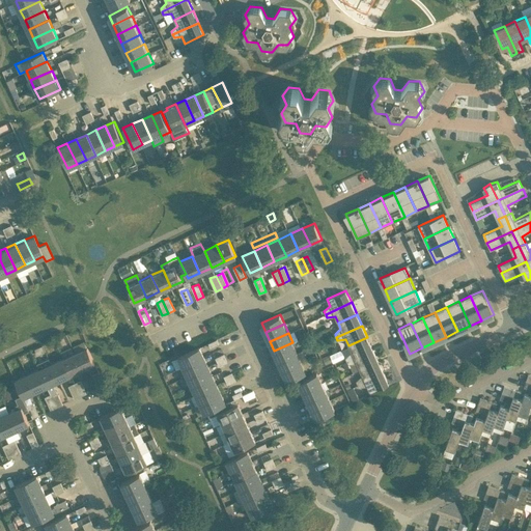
[(367,337),(348,345),(352,352),(345,358),(346,361),(372,348),(367,337)]
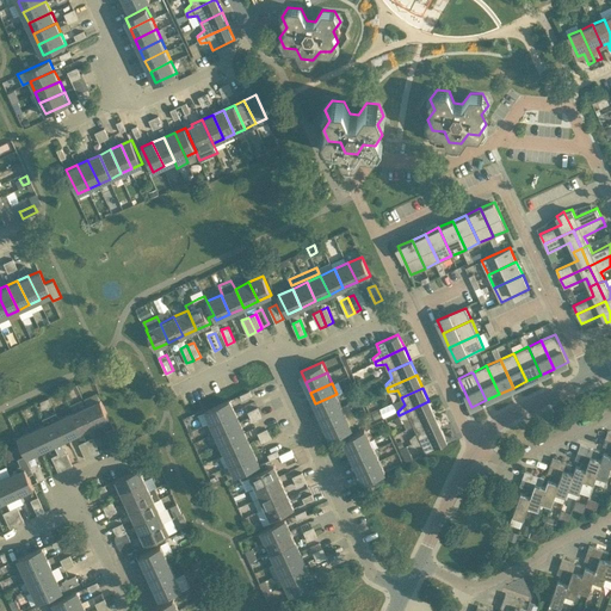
[(341,405),(337,394),(315,403),(321,414),(341,405)]
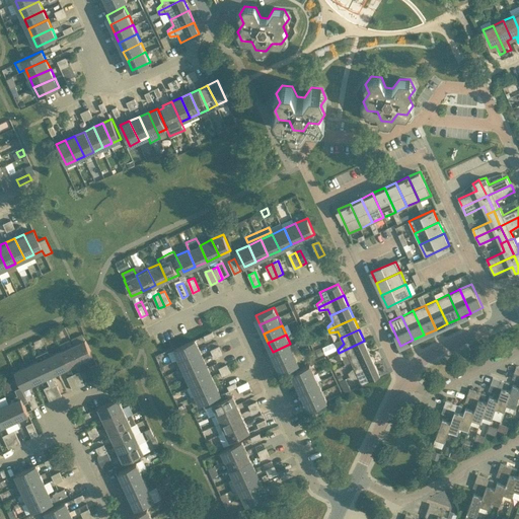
[(73,345),(81,361),(93,355),(85,339),(73,345)]
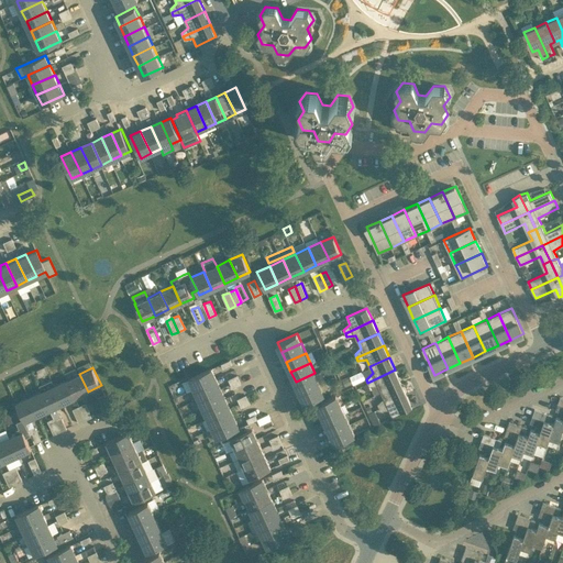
[(189,378),(194,388),(216,377),(211,367),(189,378)]
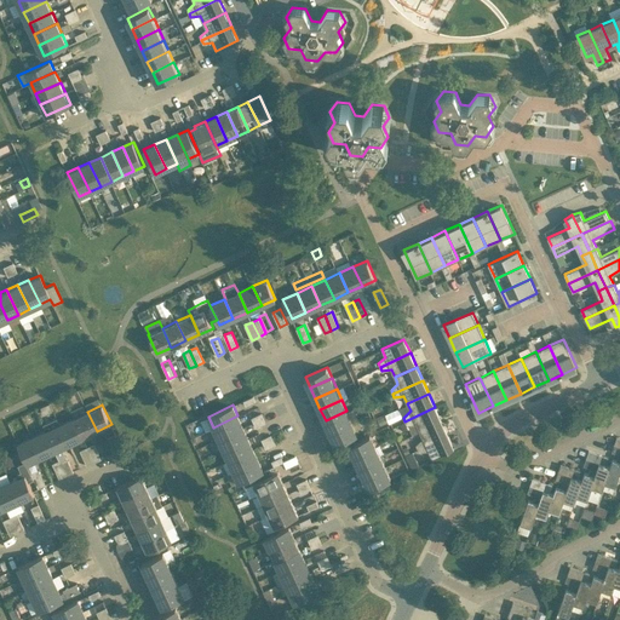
[(442,420),(435,407),(405,422),(406,422),(407,425),(417,424),(419,431),(442,420)]
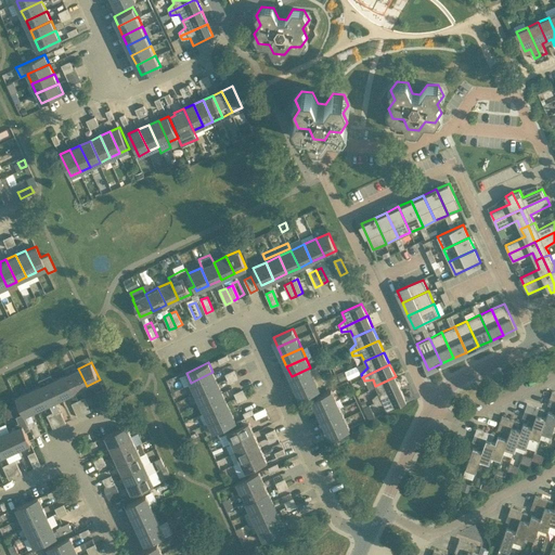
[(314,377),(310,368),(292,376),(296,386),(314,377)]
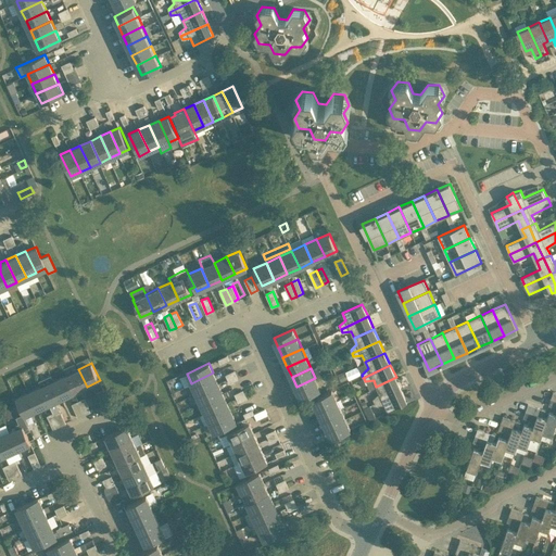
[(74,392),(87,387),(78,369),(66,375),(74,392)]
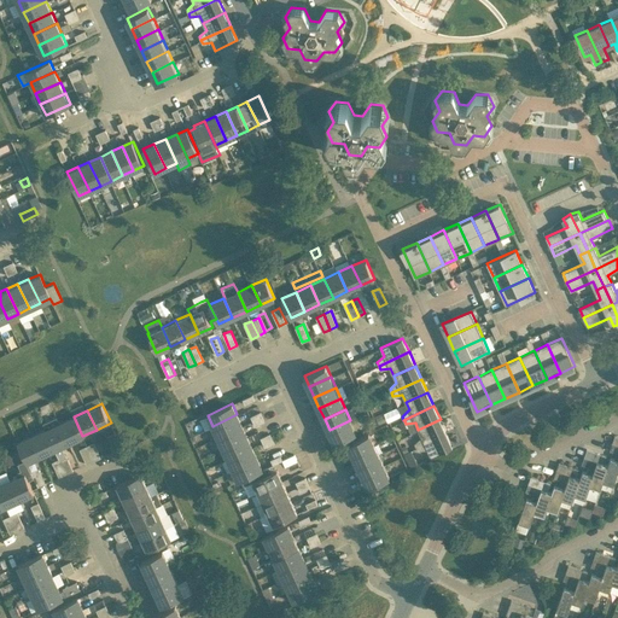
[(243,426),(237,414),(213,426),(217,437),(243,426)]
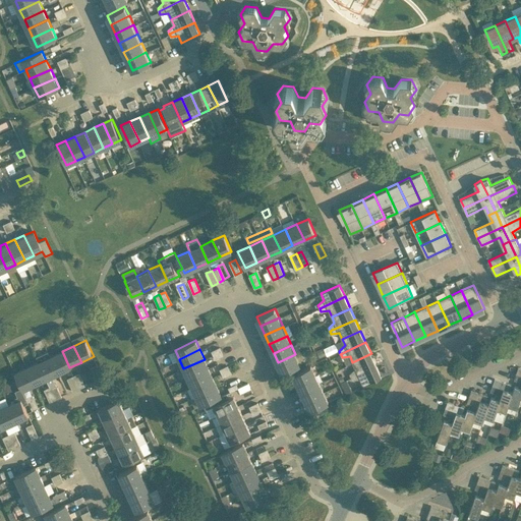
[(50,356),(48,351),(37,356),(46,378),(58,372),(50,356)]
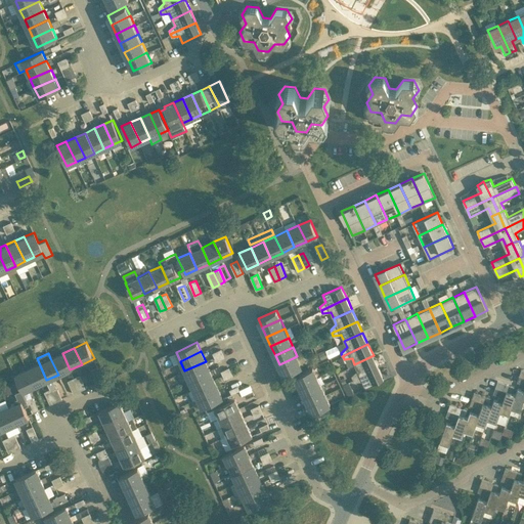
[(62,353),(50,358),(58,375),(70,369),(62,353)]
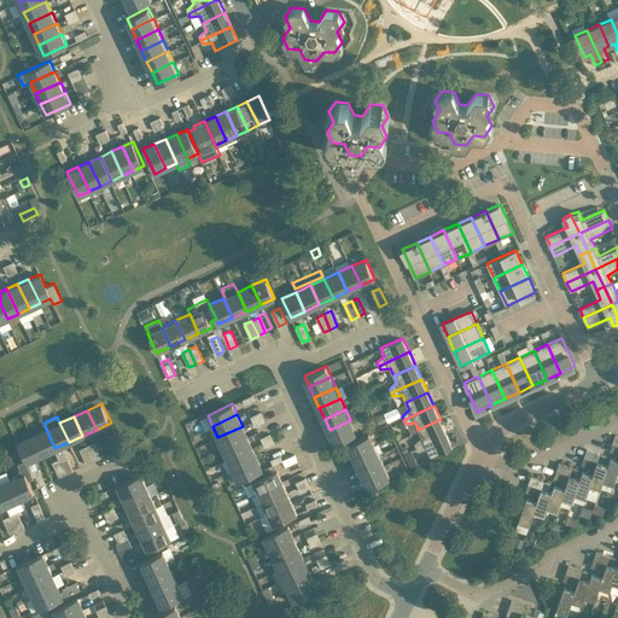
[(441,419),(418,430),(421,437),(414,443),(417,447),(447,433),(441,419)]
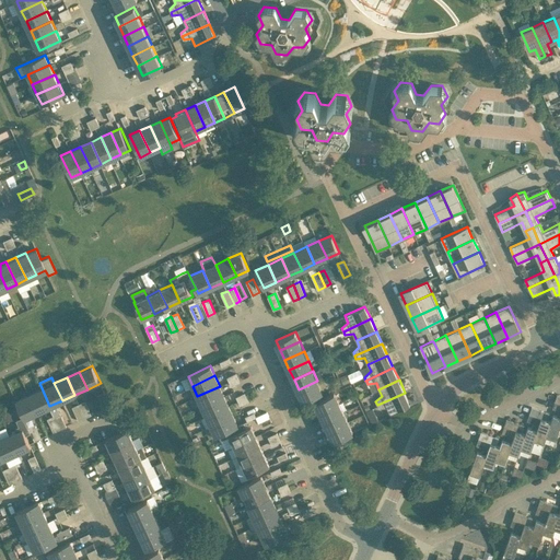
[(323,391),(317,381),(299,389),(303,399),(323,391)]
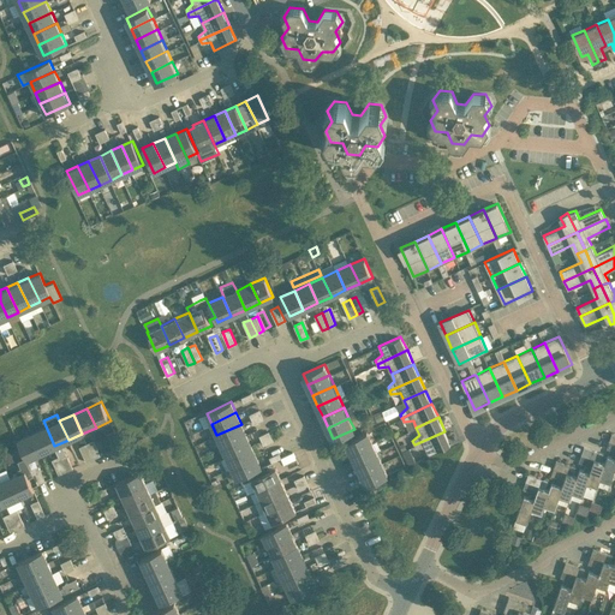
[(45,428),(33,433),(41,453),(54,446),(43,421),(42,422),(45,428)]
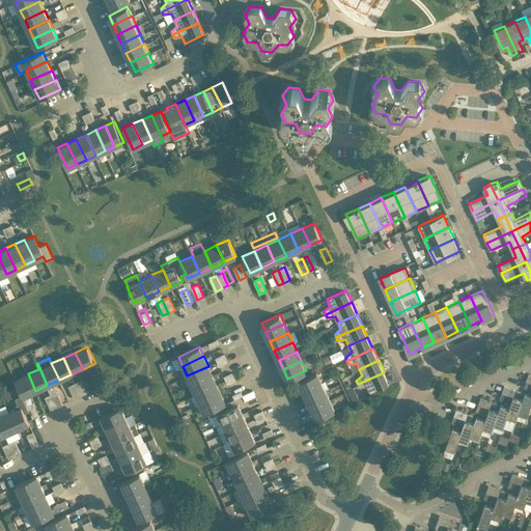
[(187,375),(192,385),(213,375),(208,366),(187,375)]
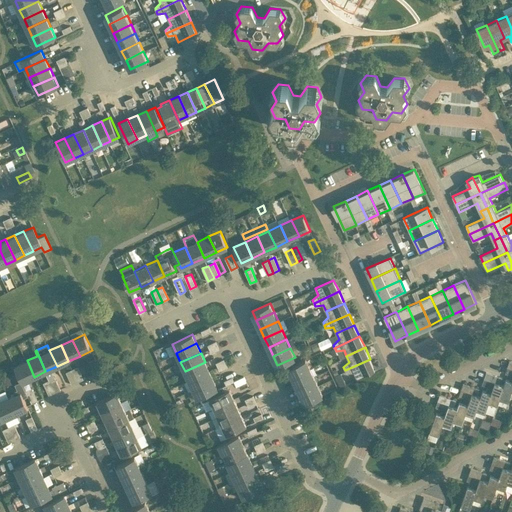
[(101,370),(95,358),(89,361),(95,373),(101,370)]
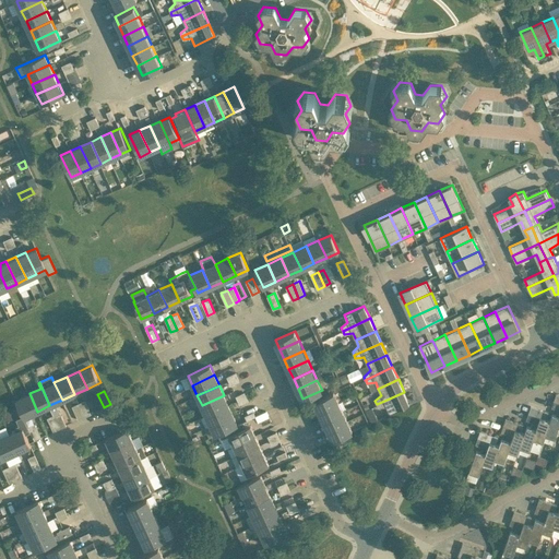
[(319,409),(339,401),(334,391),(314,400),(319,409)]
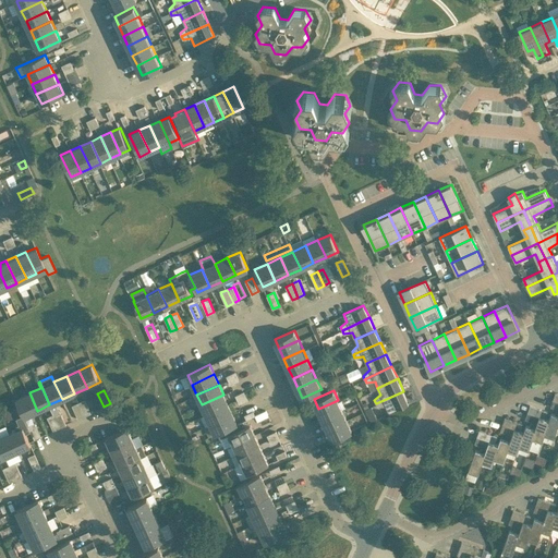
[(403,391),(376,403),(377,407),(386,405),(389,412),(409,403),(403,391)]
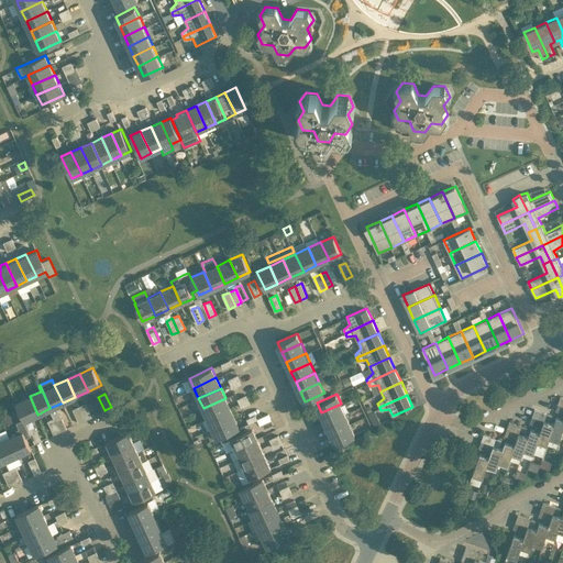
[(24,420),(37,415),(30,396),(17,403),(20,410),(24,420)]
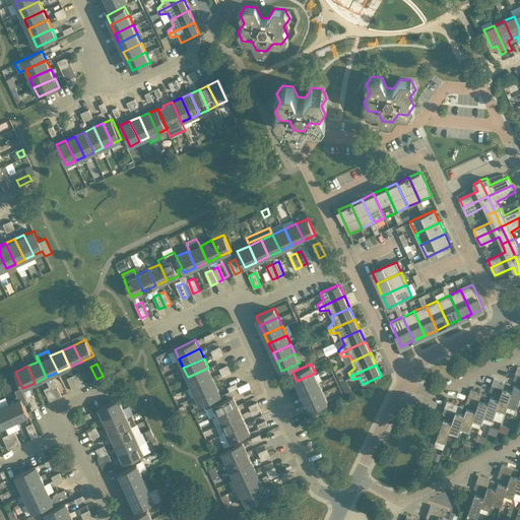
[(212,377),(208,368),(188,377),(192,386),(212,377)]
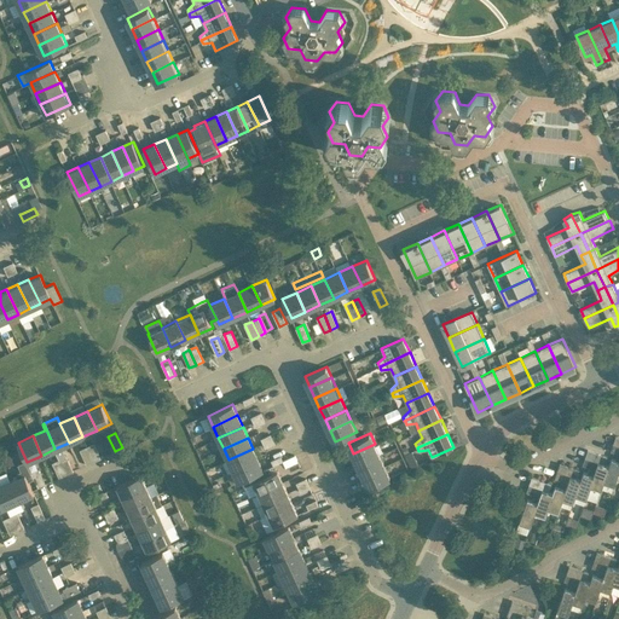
[(94,443),(87,446),(94,461),(102,458),(94,443)]
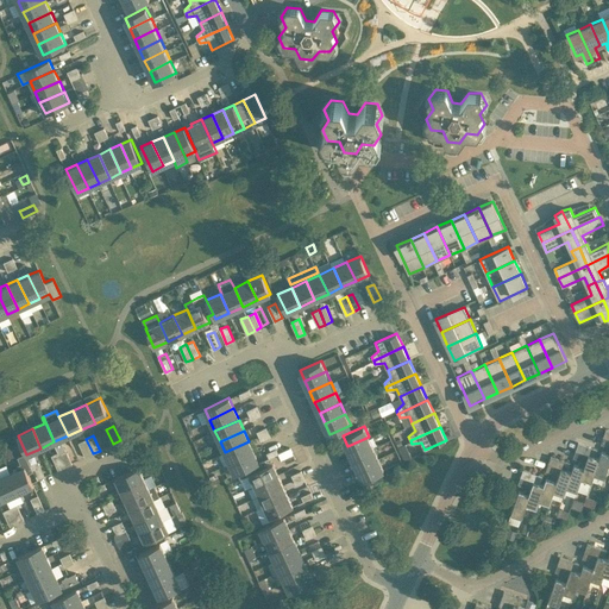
[(602,450),(600,458),(595,472),(592,481),(602,484),(604,476),(608,464),(608,437),(603,435),(601,444),(608,446),(606,452),(602,450)]
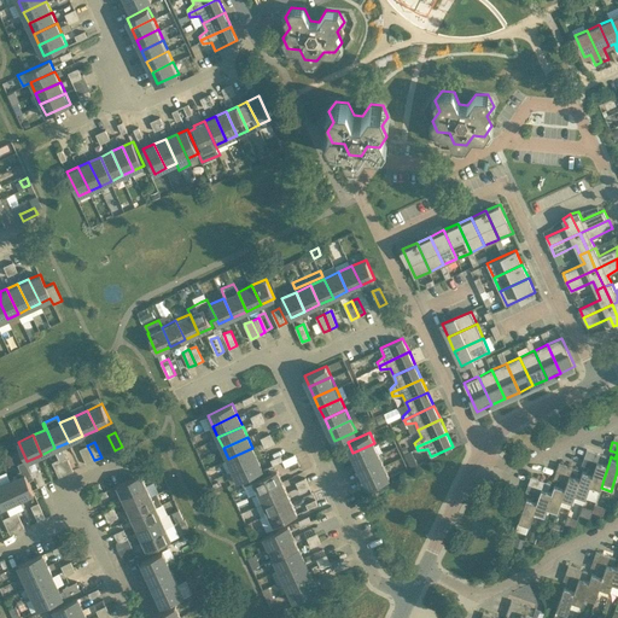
[(357,464),(379,454),(374,443),(353,453),(357,464)]
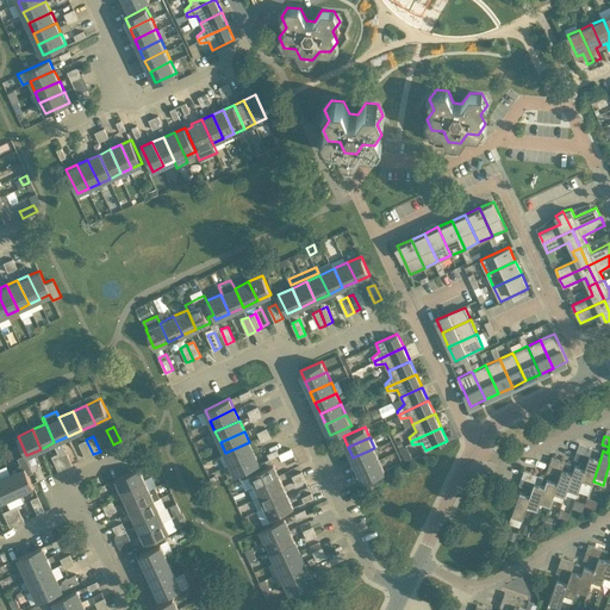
[(86,458),(93,454),(86,440),(79,443),(86,458)]
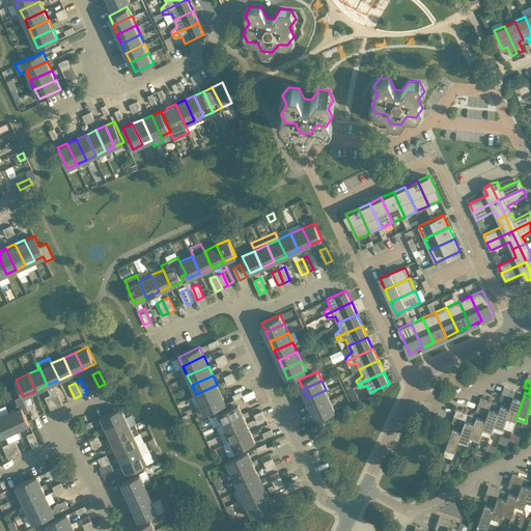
[(217,385),(196,394),(200,403),(221,394),(217,385)]
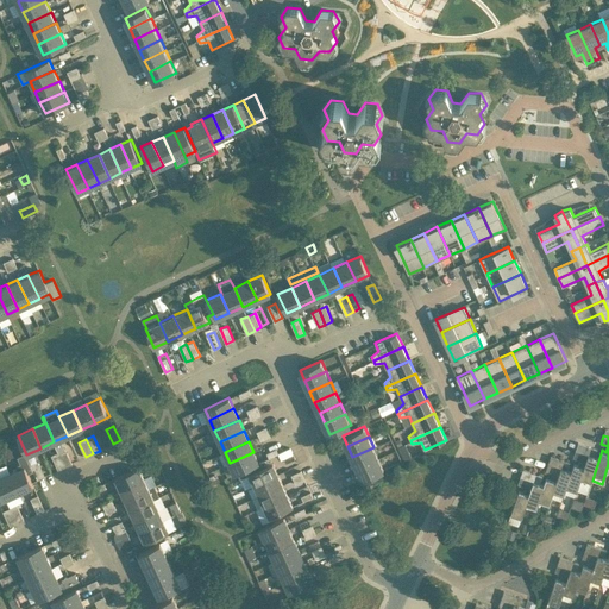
[(592,481),(595,472),(600,458),(595,457),(597,449),(578,443),(576,449),(590,454),(582,477),(592,481)]
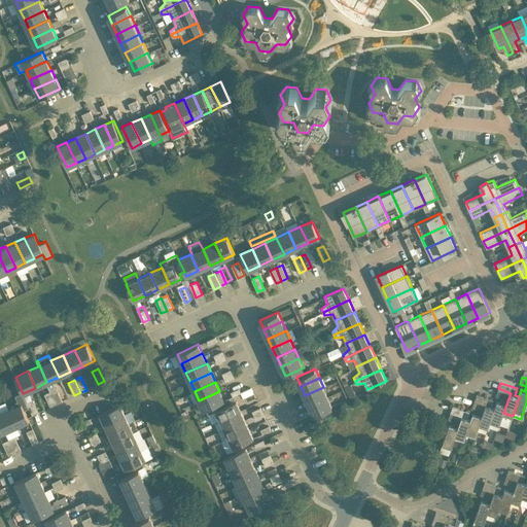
[(9,387),(9,386),(1,390),(5,397),(12,394),(9,387)]
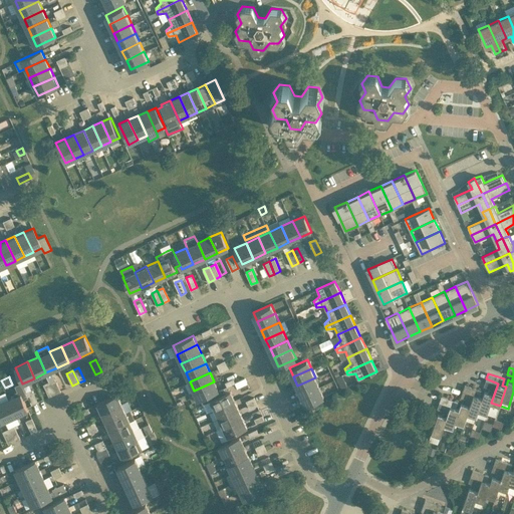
[(297,386),(302,395),(319,387),(315,377),(297,386)]
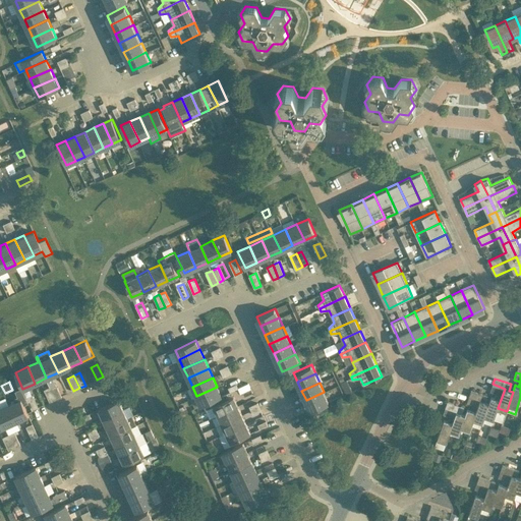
[(56,384),(50,387),(56,399),(62,396),(56,384)]
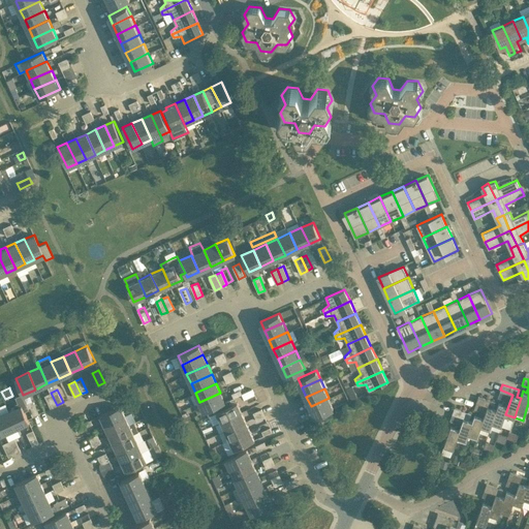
[(501,426),(505,414),(512,395),(500,390),(498,397),(504,399),(502,404),(499,403),(496,409),(497,409),(492,423),(493,423),(501,426)]
